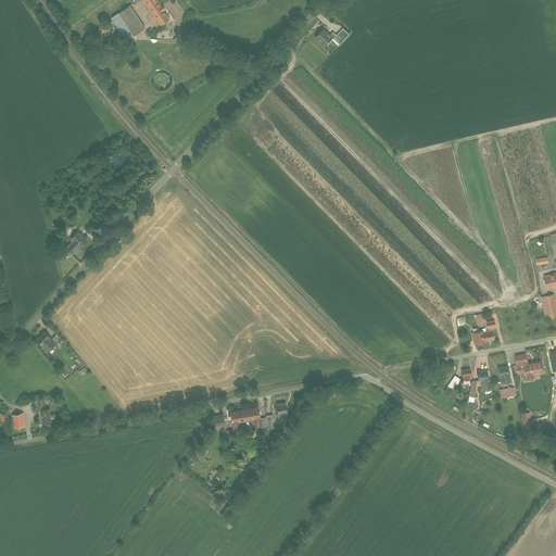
[(144,0),(160,23),(169,17),(158,0),(144,0)]
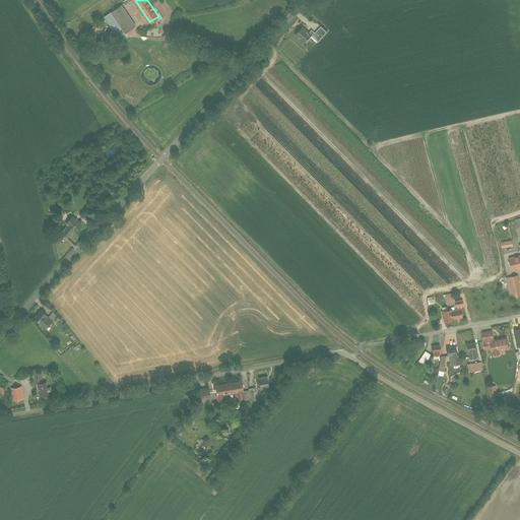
[(163,0),(160,0),(154,4),(165,21),(173,16),(163,0)]
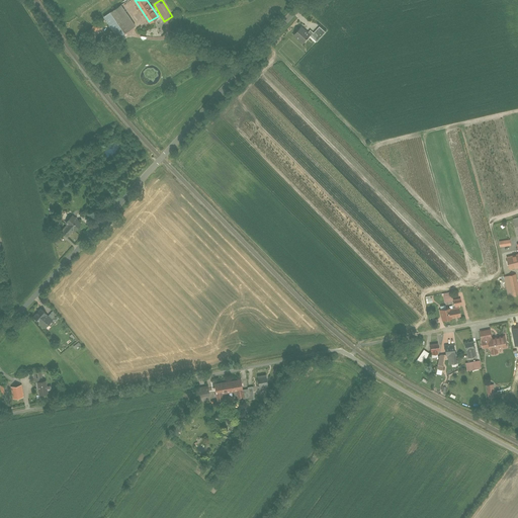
[(120,33),(135,24),(121,4),(111,11),(119,23),(116,26),(120,33)]
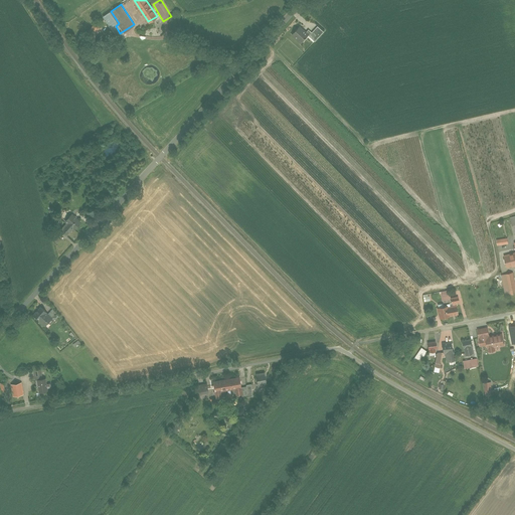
[(97,35),(104,26),(97,21),(90,30),(97,35)]
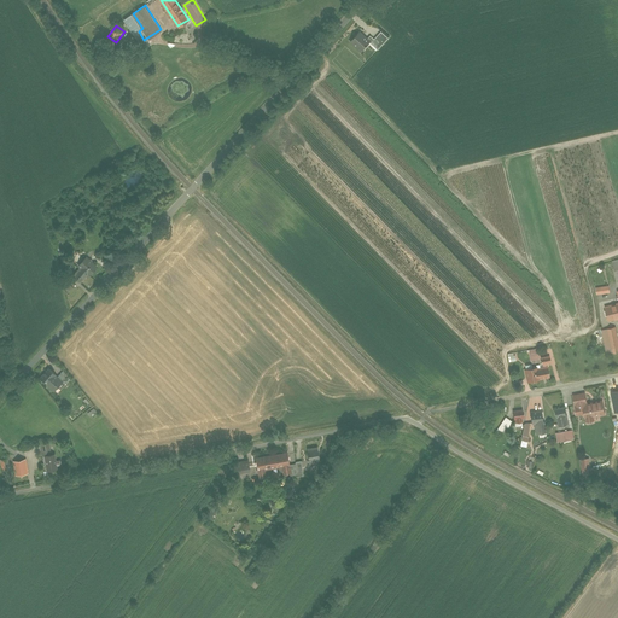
[(359,33),(350,42),(362,52),(371,44),(377,48),(388,36),(382,30),(374,39),(371,35),(367,40),(359,33)]
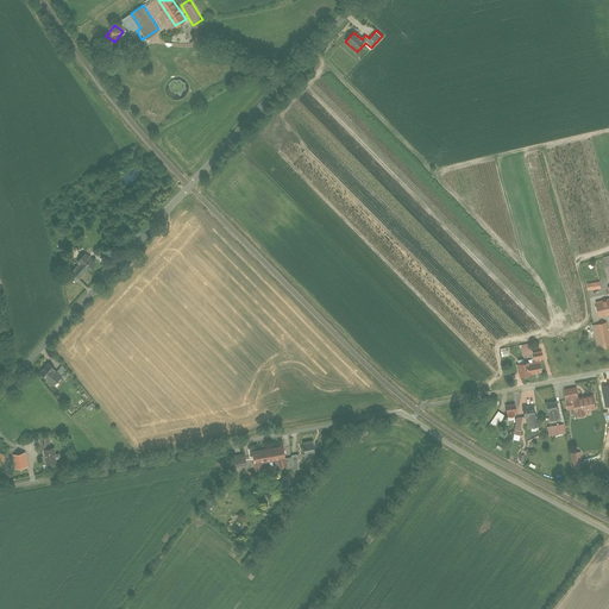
[(98,262),(87,252),(79,261),(82,263),(79,268),(81,270),(86,274),(89,270),(90,271),(98,262)]
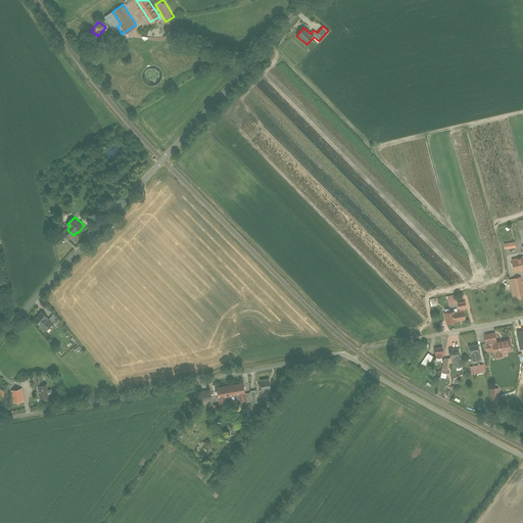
[(522,257),(513,260),(516,272),(522,270),(522,257)]
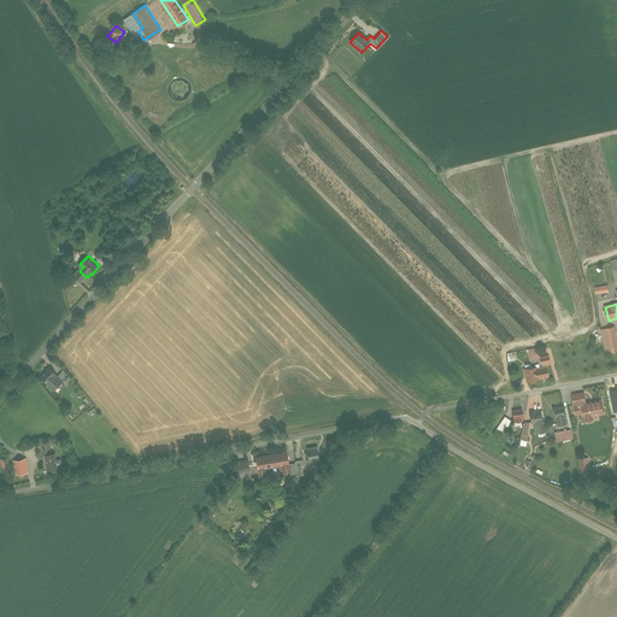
[(616,341),(613,328),(601,330),(606,354),(616,352),(616,341)]
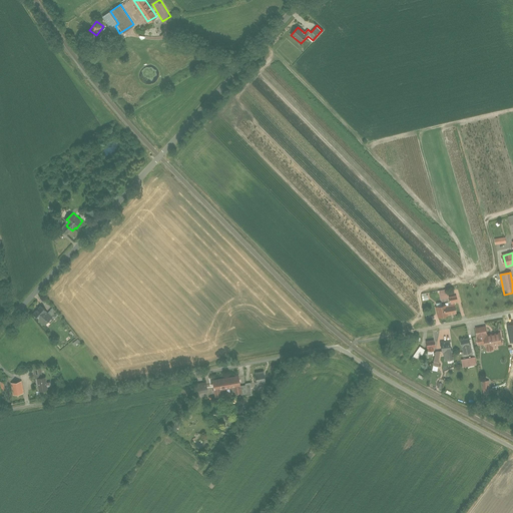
[(449,290),(441,291),(443,301),(451,300),(449,290)]
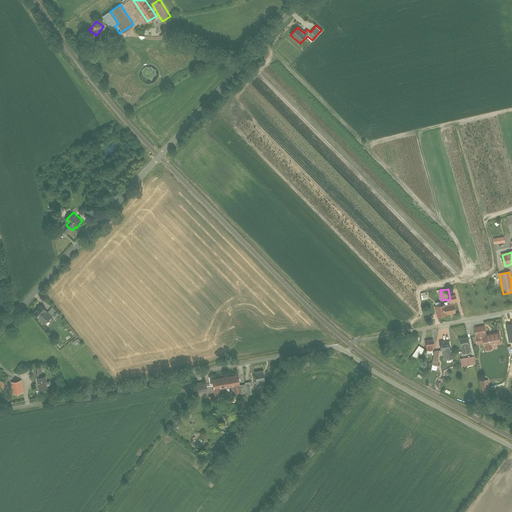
[(447,303),(436,305),(438,317),(449,315),(449,314),(448,306),(447,303)]
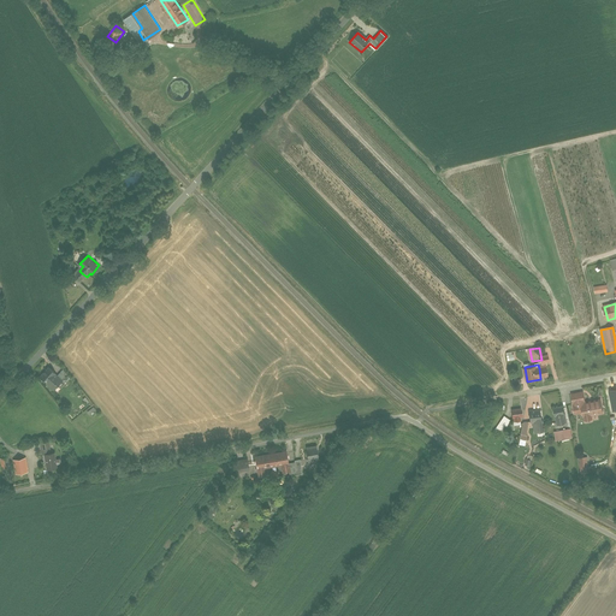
[(549,366),(539,368),(540,378),(551,375),(549,366)]
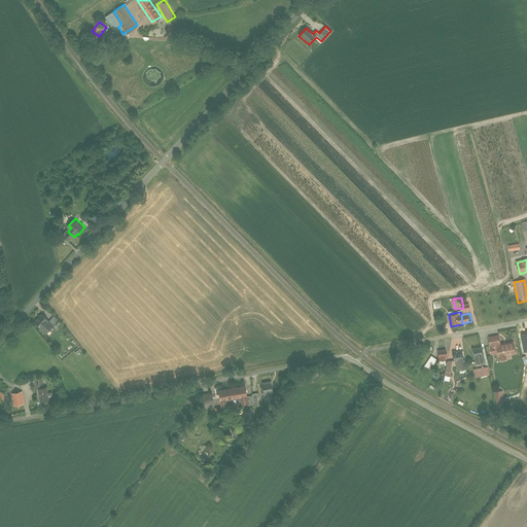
[(43,315),(36,322),(42,328),(49,321),(43,315)]
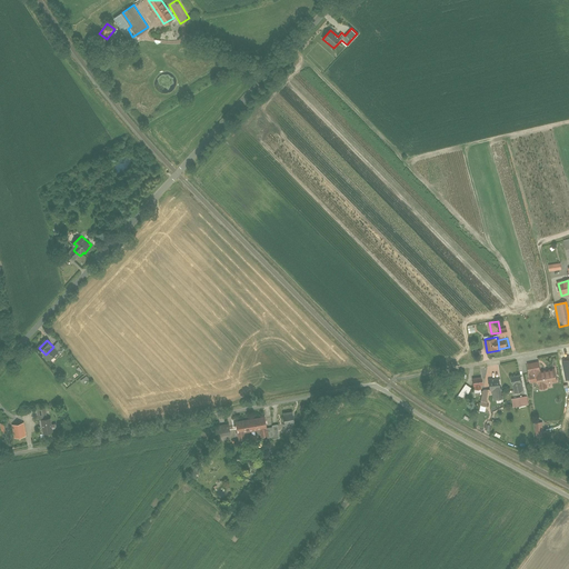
[(60,353),(67,347),(61,340),(55,348),(59,352),(60,353)]
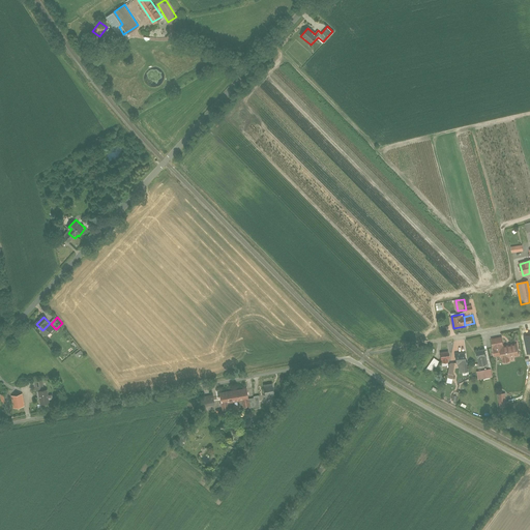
[(50,323),(42,330),(48,335),(55,328),(51,324),(50,323)]
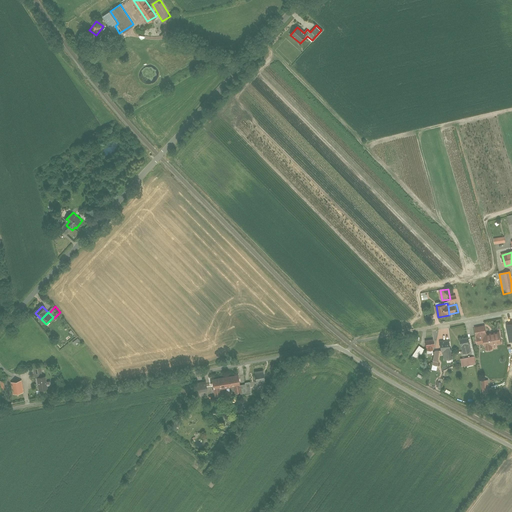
[(487,325),(476,327),(479,343),(486,342),(487,350),(495,348),(494,345),(503,343),(501,332),(488,334),(487,325)]
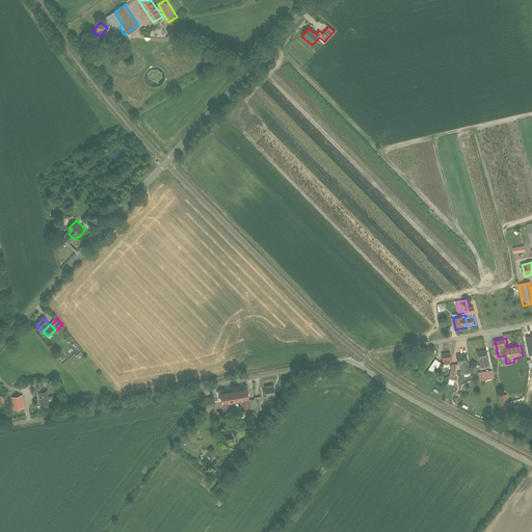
[(488,350),(479,352),(482,367),(491,365),(488,350)]
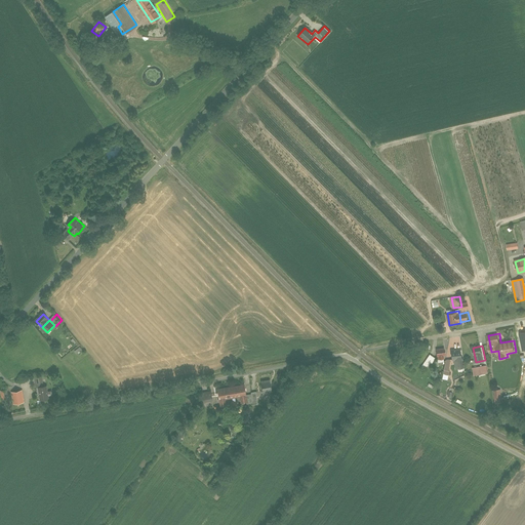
[(446,348),(437,349),(438,356),(441,355),(441,359),(445,358),(445,355),(447,355),(446,348)]
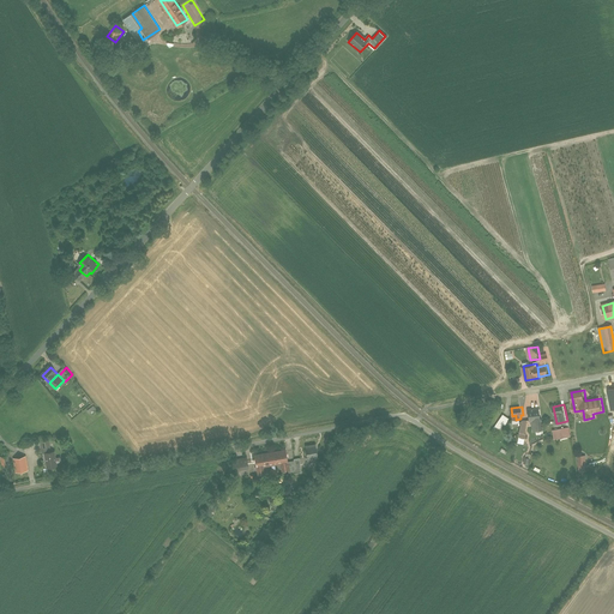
[(542,408),(529,409),(530,420),(535,420),(543,419),(542,408)]
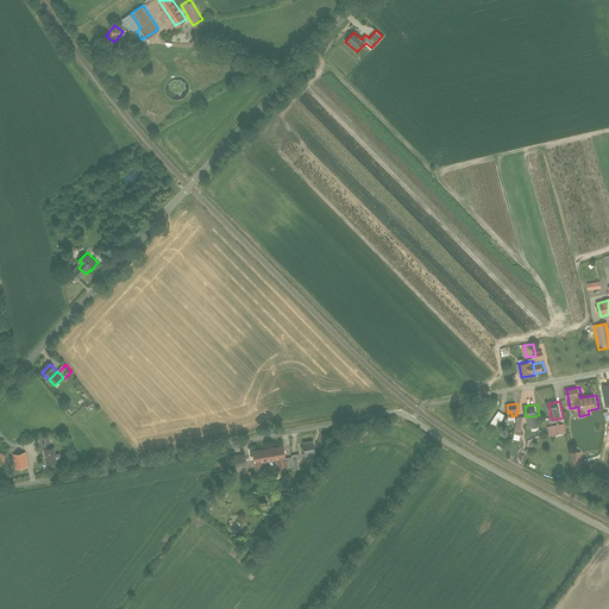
[(506,414),(500,410),(496,416),(502,421),(506,414)]
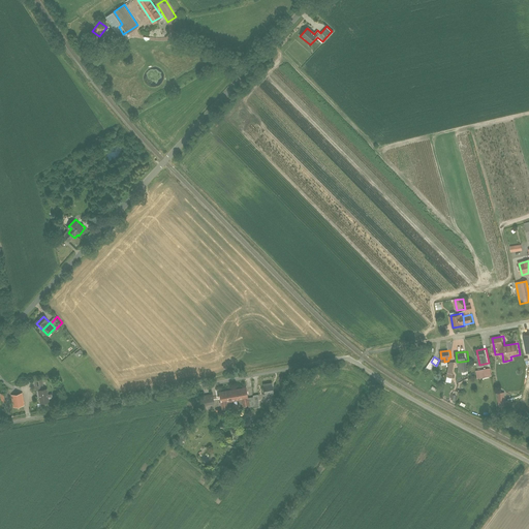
[(492,368),(477,370),(478,379),(493,376),(492,368)]
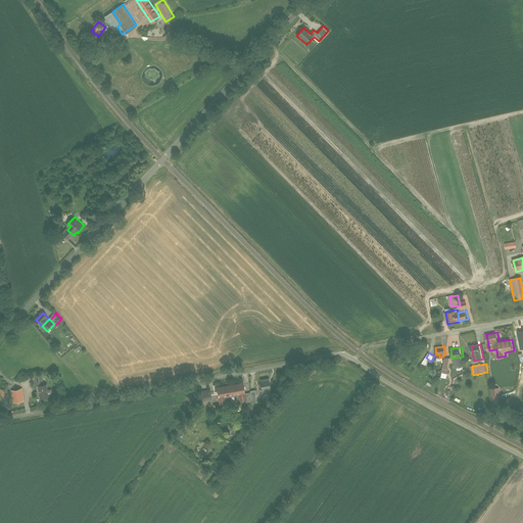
[(41,375),(35,376),(36,386),(37,386),(43,385),(41,375)]
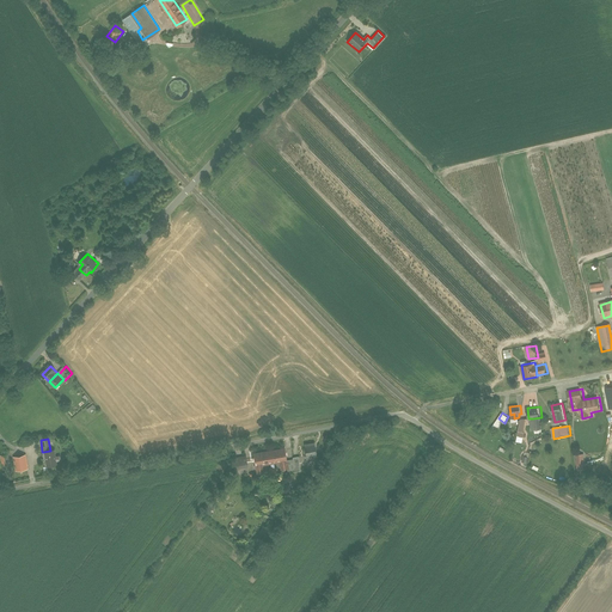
[(314,444),(305,445),(306,457),(317,456),(314,444)]
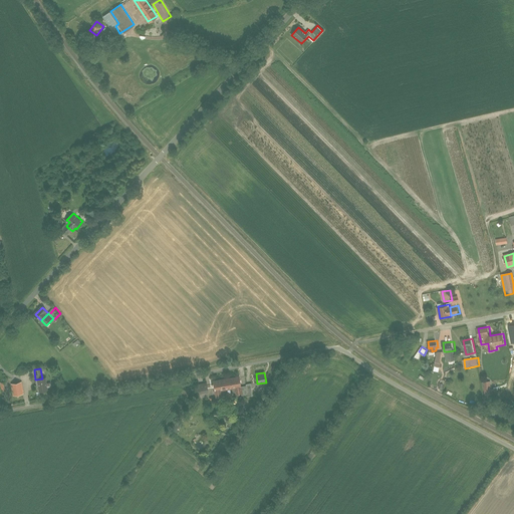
[(42,378),(36,379),(38,392),(39,392),(40,392),(40,395),(44,394),(44,391),(48,391),(47,387),(50,387),(50,383),(46,383),(45,377),(42,378)]
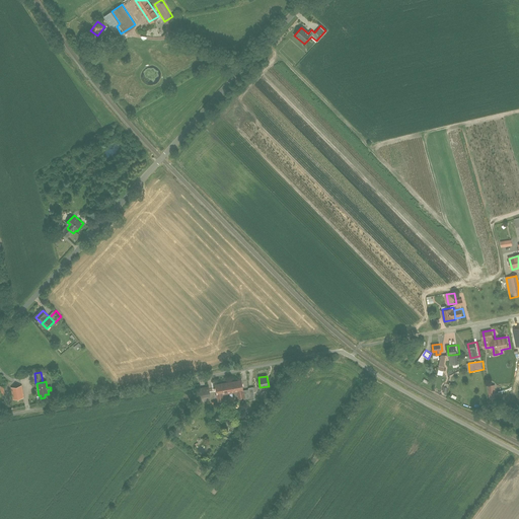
[(241,381),(216,385),(218,401),(224,400),(223,394),(237,391),(238,397),(243,396),(242,390),(241,381)]
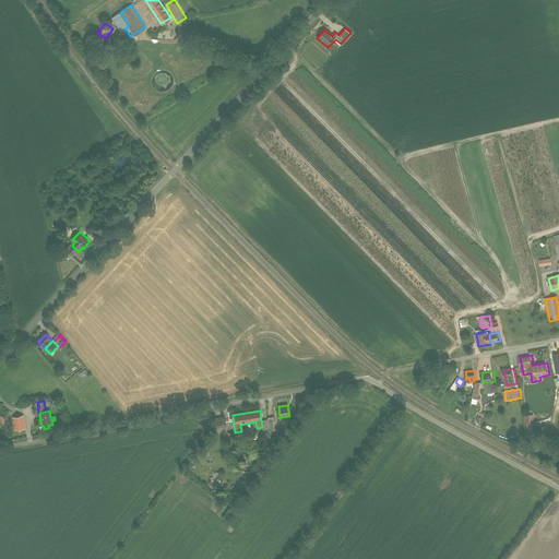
[(9,414),(2,415),(4,425),(11,423),(9,414)]
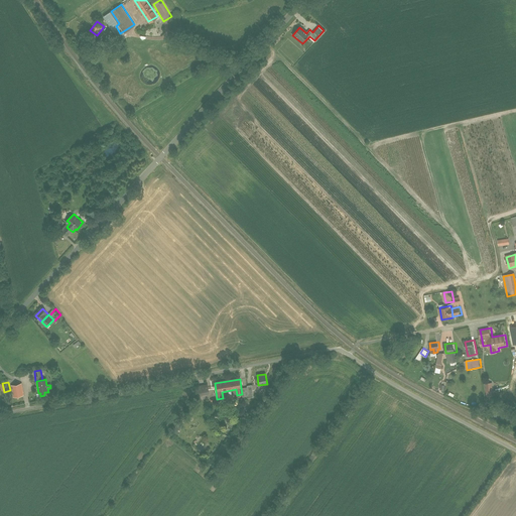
[(22,383),(13,385),(15,397),(25,395),(22,383)]
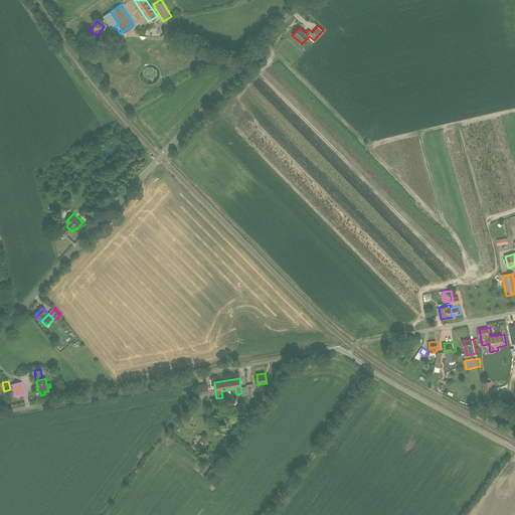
[(208,383),(199,385),(200,394),(210,392),(208,383)]
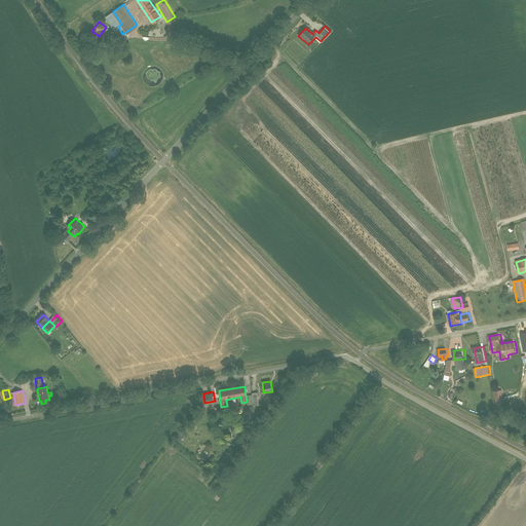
[(248,407),(258,405),(256,392),(252,393),(252,395),(246,396),(247,402),(248,407)]
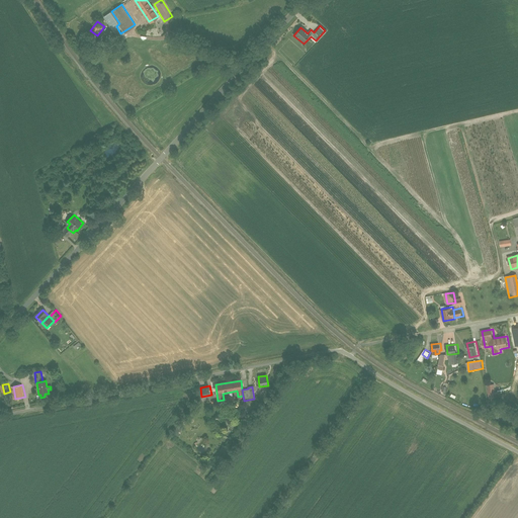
[(179,424),(174,433),(178,435),(182,425),(179,424)]
